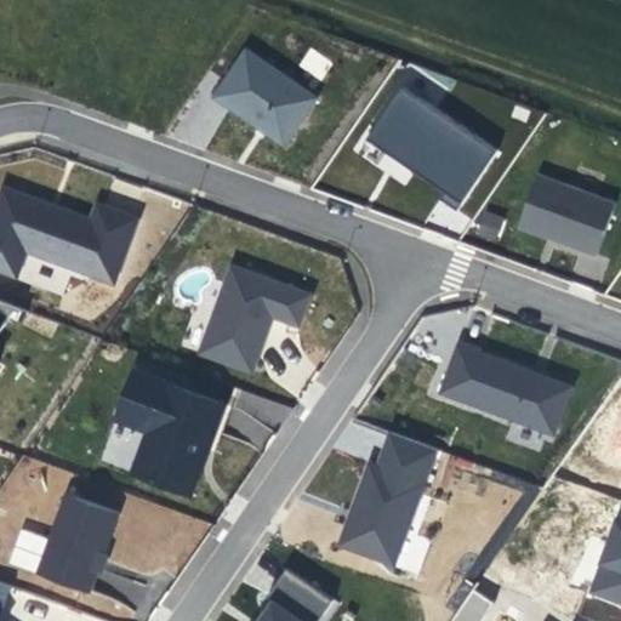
[(320,97),(246,46),(215,96),(250,121),(288,148),(320,97)]
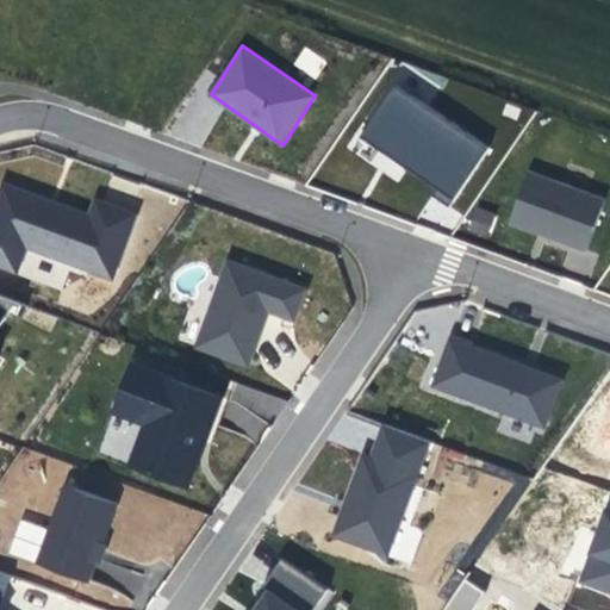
[(293,66),(316,79),(327,60),(303,48),(293,66)]
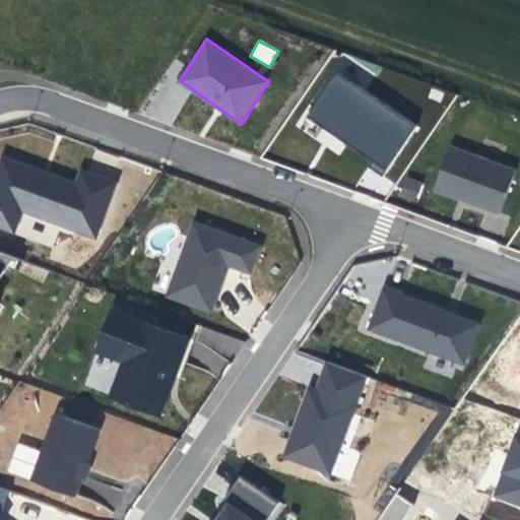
[(416,126),(338,72),(310,114),(308,117),(336,136),(373,160),(369,167),(384,176),(416,126)]
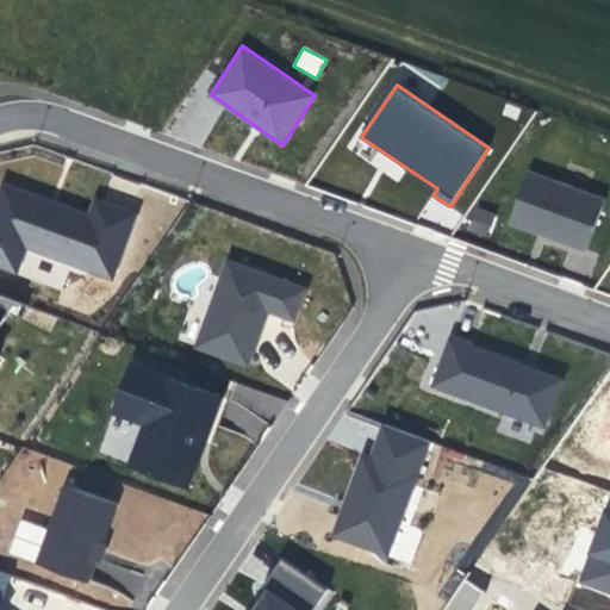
[(604,201),(529,173),(510,222),(535,231),(548,236),(561,242),(586,251),(604,201)]
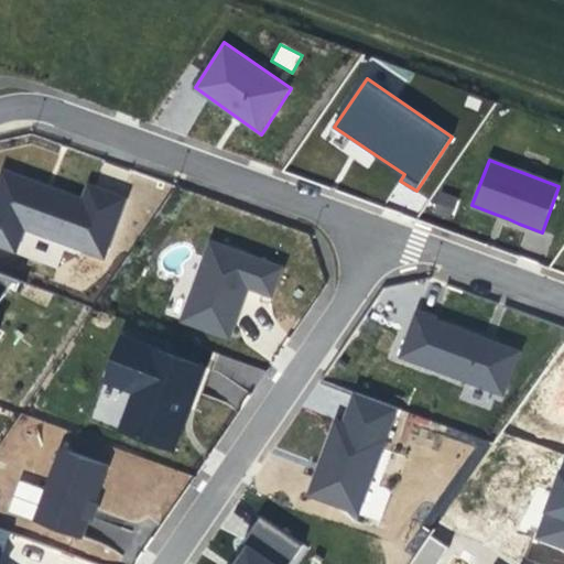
[(126,197),(88,184),(83,198),(55,188),(44,185),(3,171),(0,180),(0,246),(15,252),(25,229),(106,258),(126,197)]
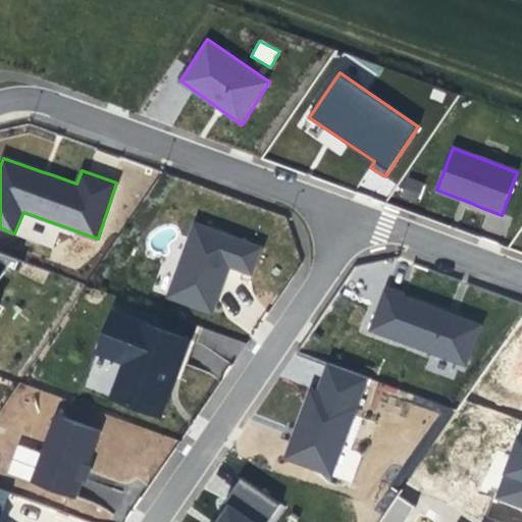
[(407,177),(401,195),(419,200),(424,184),(407,177)]
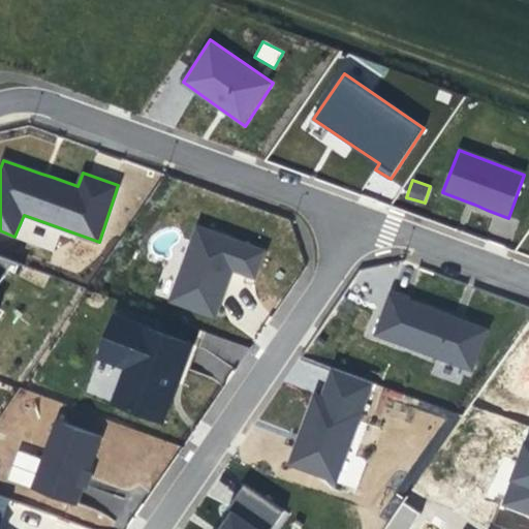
[(266,251),(197,225),(170,300),(211,315),(215,317),(220,304),(224,292),(232,270),(256,277),(266,251)]
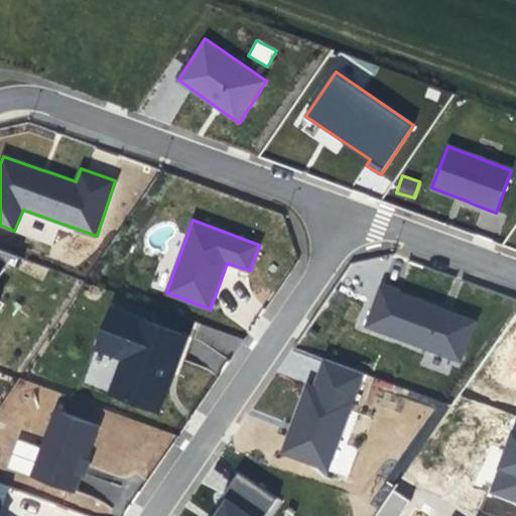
[(0,318),(19,296),(9,286),(16,271),(0,263),(0,318)]
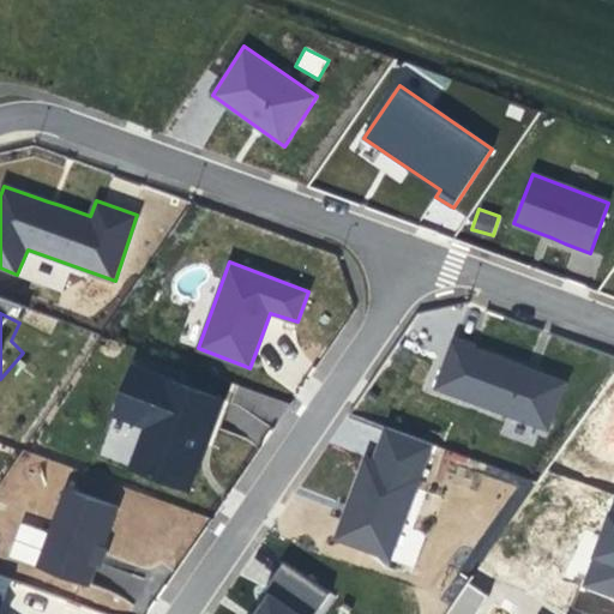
[(549,428),(566,381),(499,357),(475,348),(476,344),(455,337),(437,387),(549,428)]
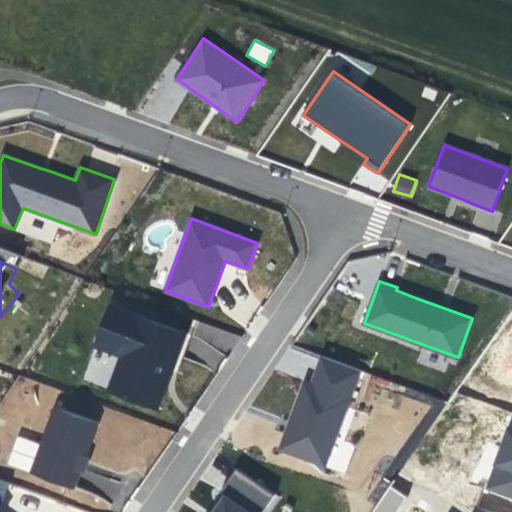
[(185,333),(110,305),(95,346),(123,356),(108,390),(158,408),(171,371),(177,356),(185,333)]
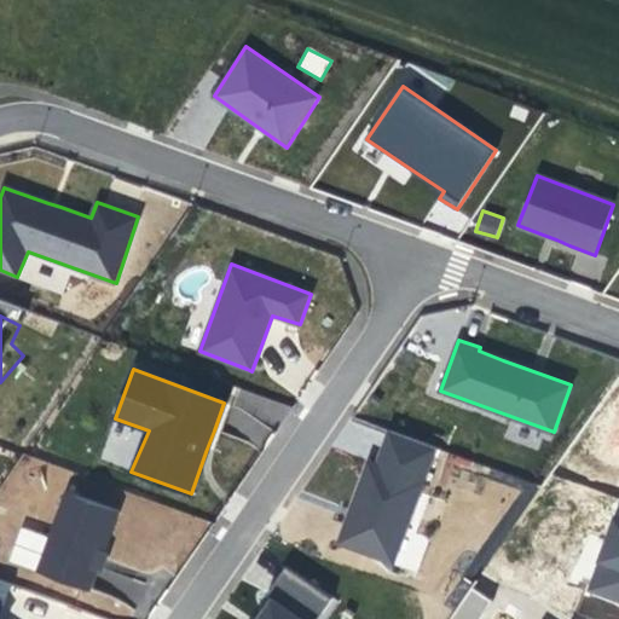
[(241,391),(229,433),(271,445),(283,403),(241,391)]
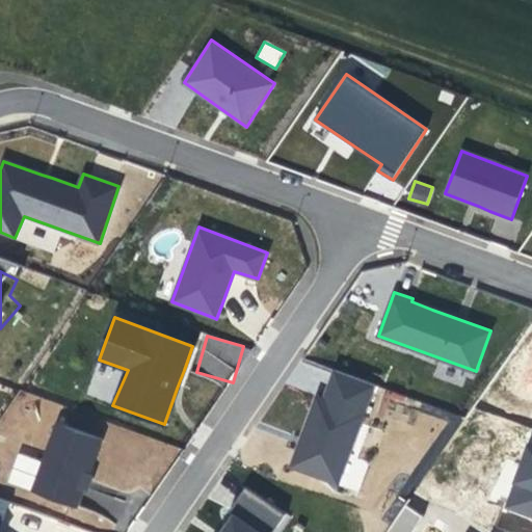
[(531,343),(516,388),(531,393),(531,343)]
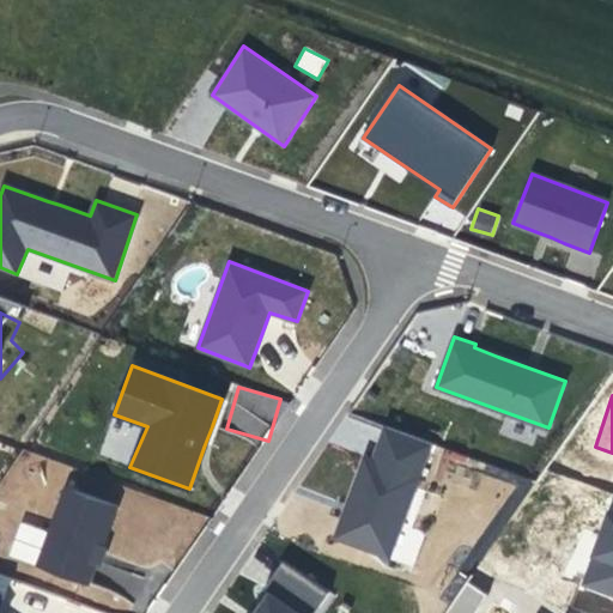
[(364,483),(347,529),(410,551),(435,473),(447,439),(399,420),(390,453),(376,450),(364,483)]
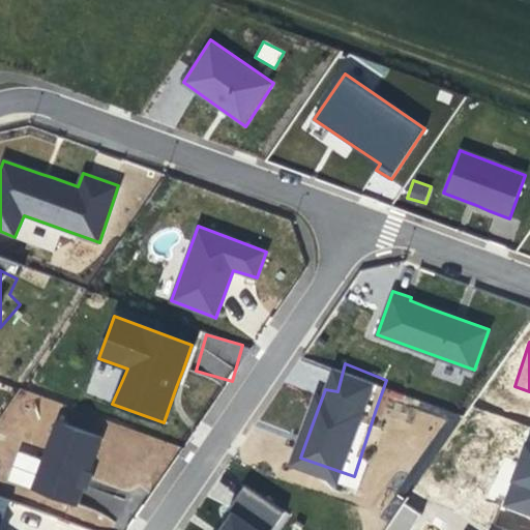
[(101,437),(57,420),(32,489),(78,505),(89,471),(101,437)]
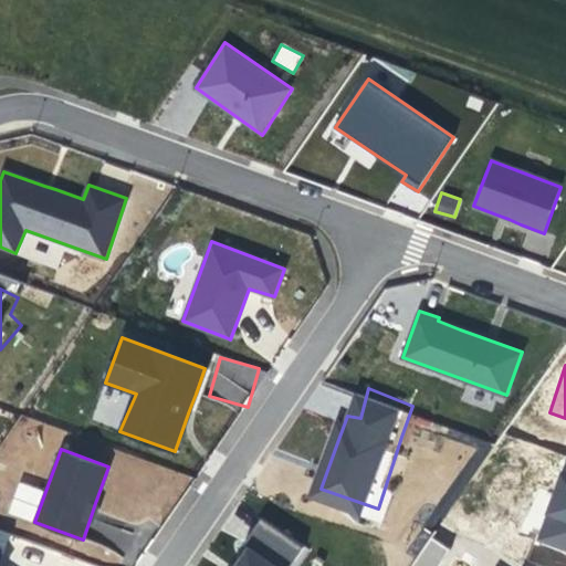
[(565,456),(565,457),(537,541),(565,549),(565,456)]
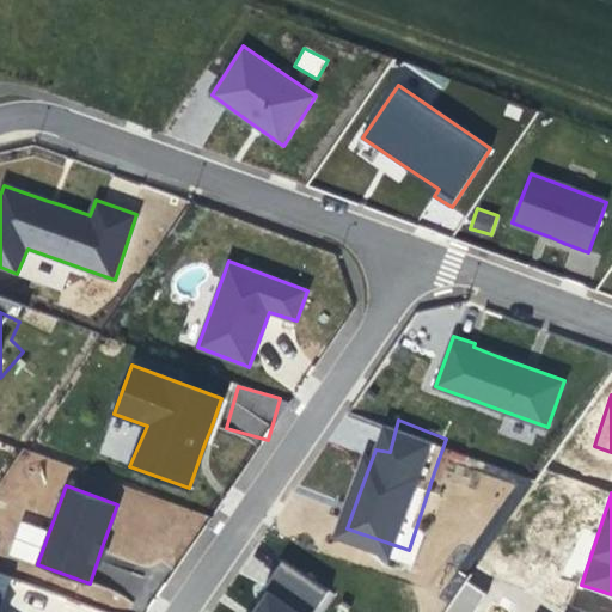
[(282,562),(249,611),(317,611),(330,592),(282,562)]
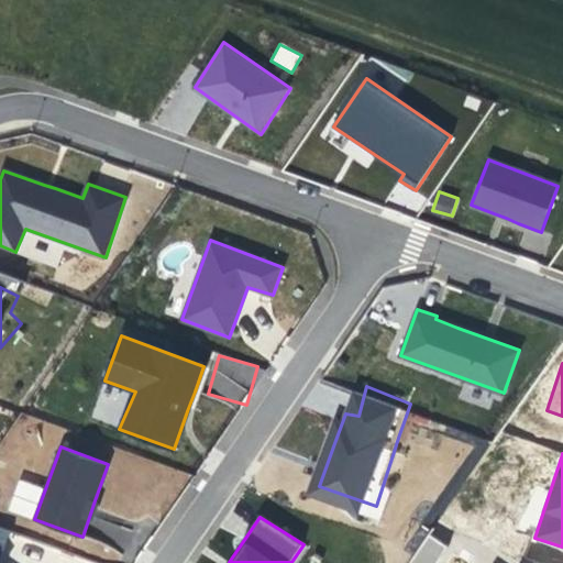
[(0,562),(10,532),(0,528),(0,562)]
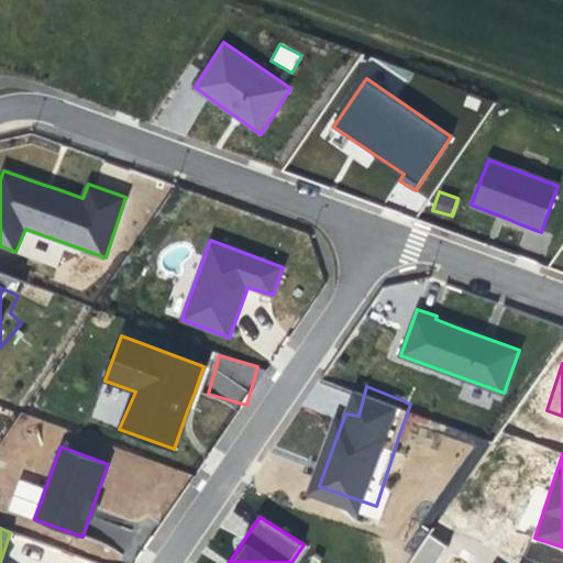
[(409,562),(440,562),(448,544),(422,533),(409,562)]
